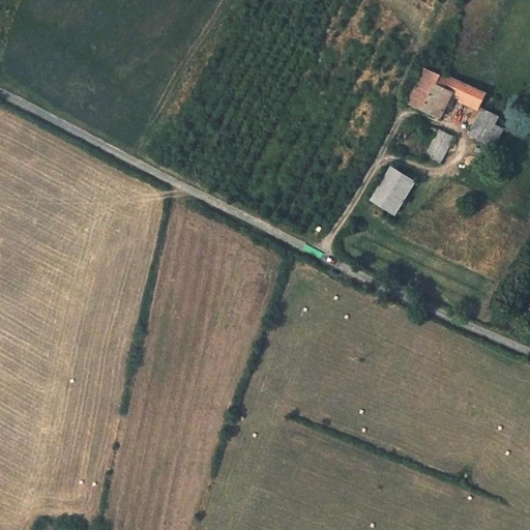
[(427,31),(437,8),(431,5),(419,28),(427,31)]
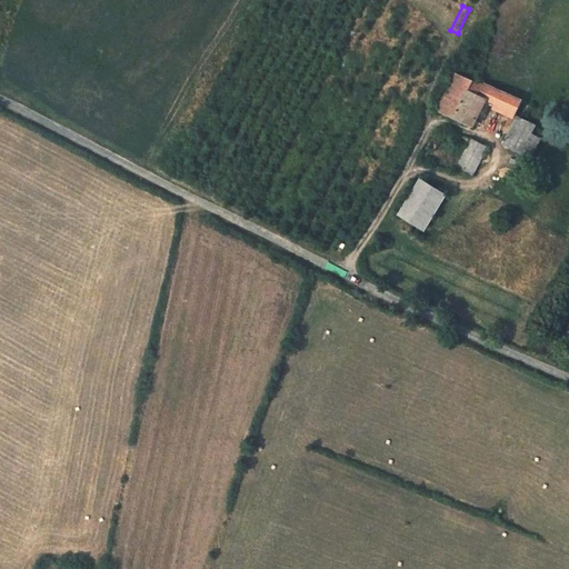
[(463,77),(457,73),(437,111),(441,112),(472,127),(480,112),(477,111),(482,98),(487,100),(496,103),(493,109),(513,118),(515,116),(517,117),(519,113),(516,112),(522,100),(502,91),(501,92),(463,77)]
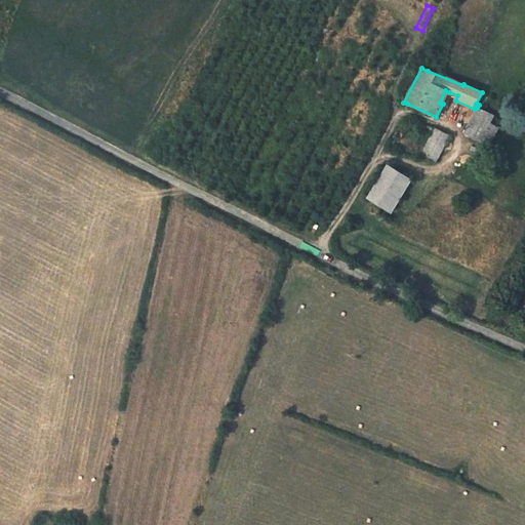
[(443,104),(449,92),(445,90),(440,103),(443,104)]
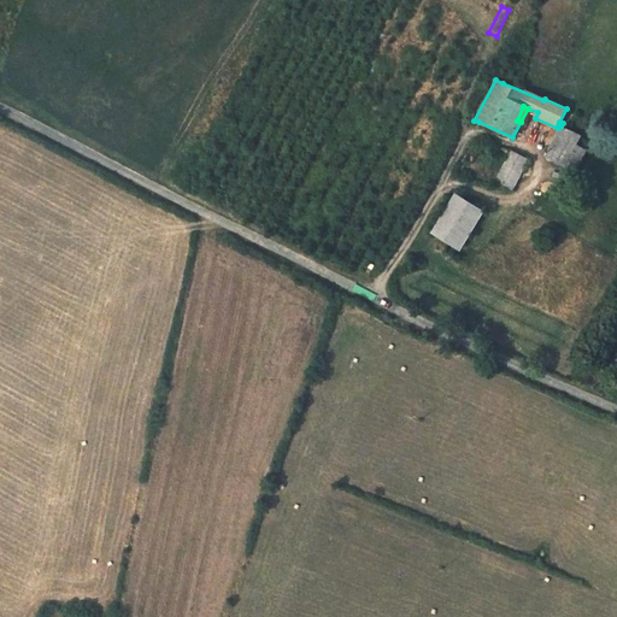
[(560,129),(546,157),(575,171),(587,150),(577,144),(581,135),(580,135),(563,125),(560,129)]
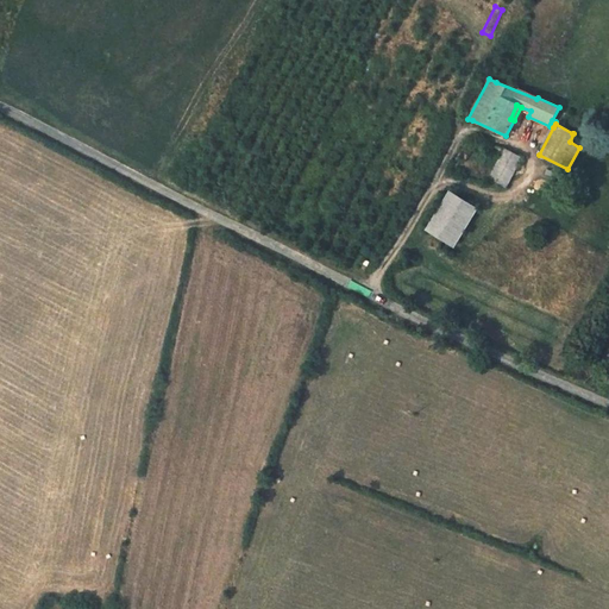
[(489,180),(507,188),(522,158),(504,149),(489,180)]
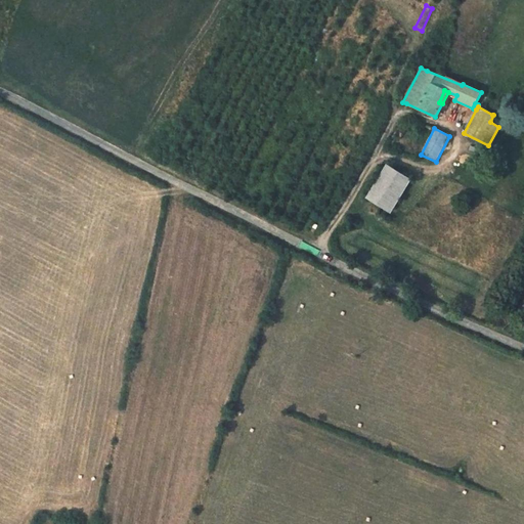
[(411,178),(388,164),(367,198),(390,213),(411,178)]
